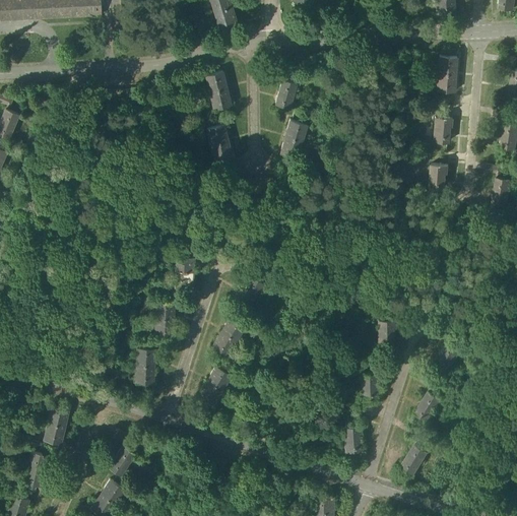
[(0,0),(0,23),(105,19),(103,0),(0,0)]
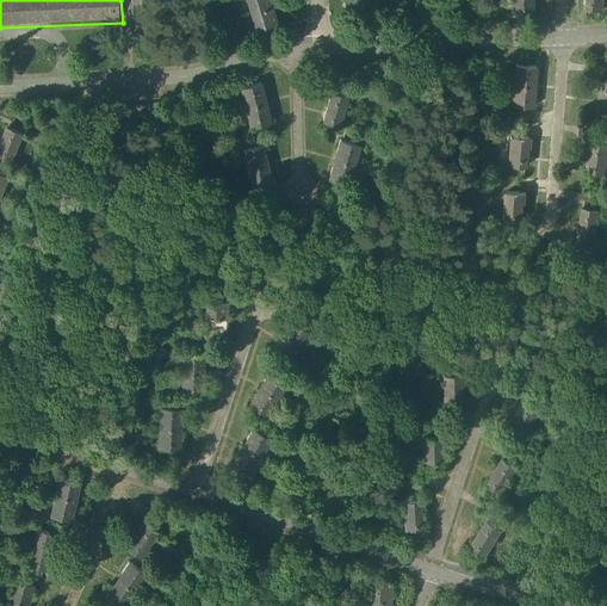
[(245,0),(254,36),(274,30),(266,0),(245,0)]
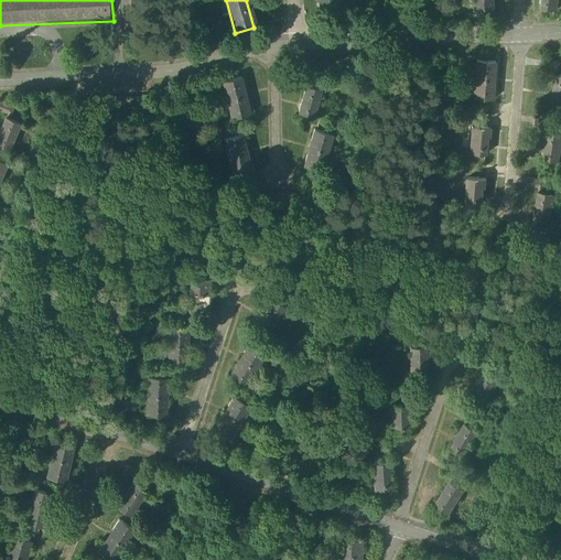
[(494,0),(472,0),(473,15),(495,15),(494,0)]
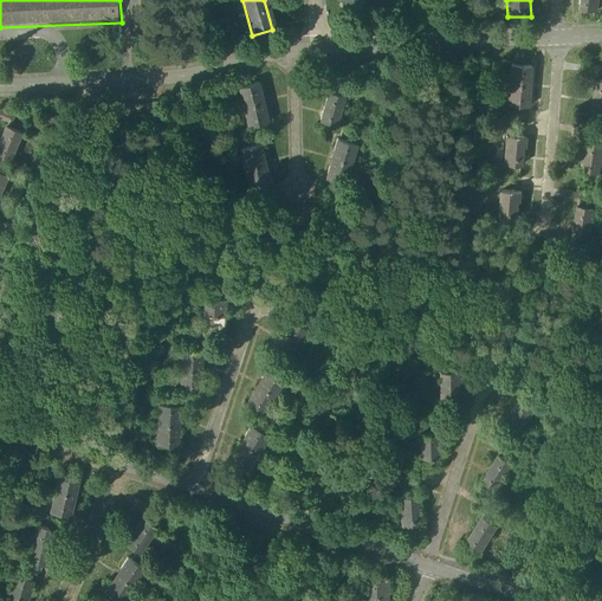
[(580,0),(580,13),(601,13),(601,0),(580,0)]
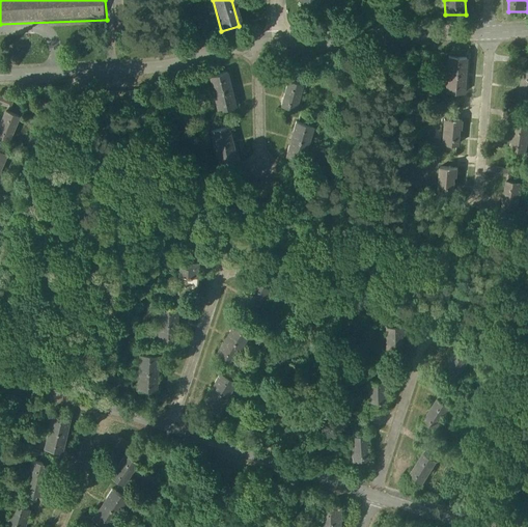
[(465,96),(467,60),(447,59),(445,95),(465,96)]
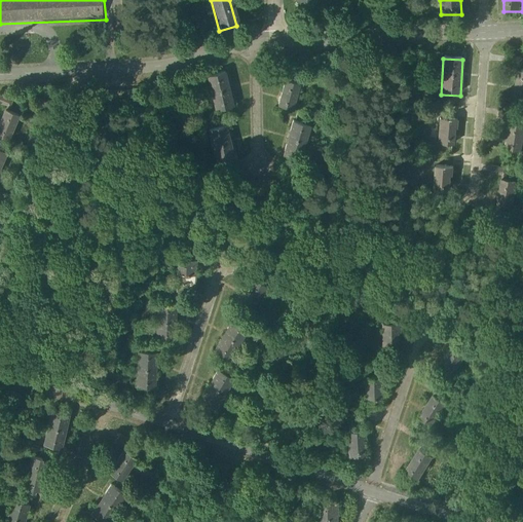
[(215,113),(234,110),(228,74),(209,77),(215,113)]
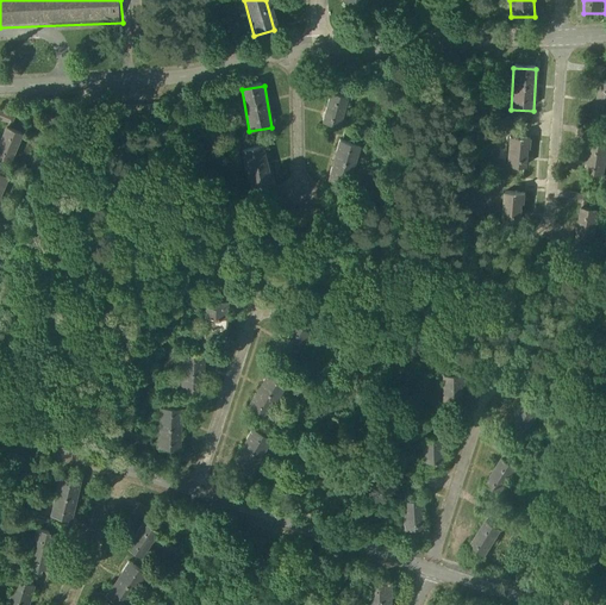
[(325,126),(342,131),(349,100),(332,95),(325,126)]
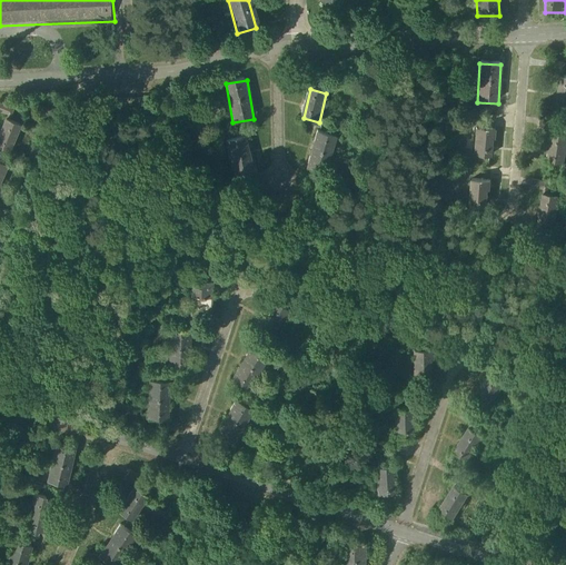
[(0,150),(11,155),(21,127),(3,120),(0,128),(0,150)]
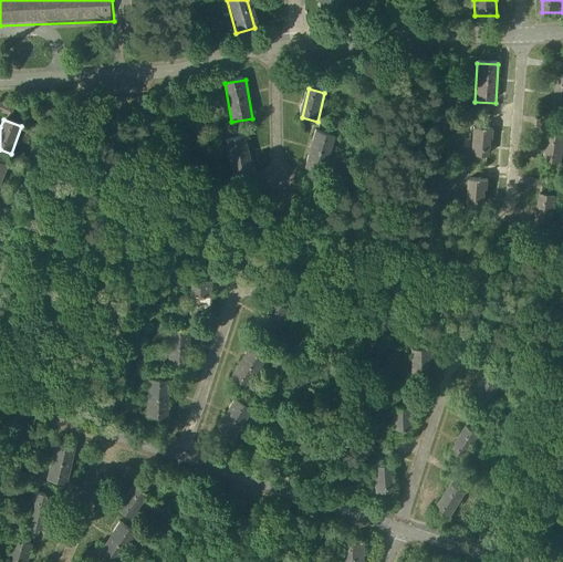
[(473,129),(472,157),(490,158),(491,131),(473,129)]
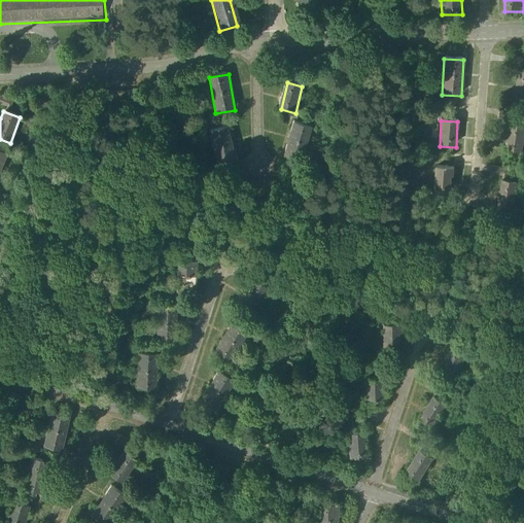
[(285,149),(306,155),(314,130),(294,123),(285,149)]
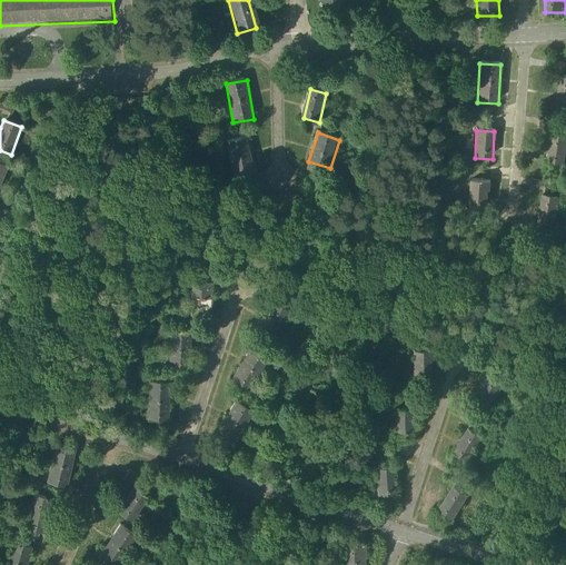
[(565,136),(552,136),(550,166),(565,166),(565,136)]
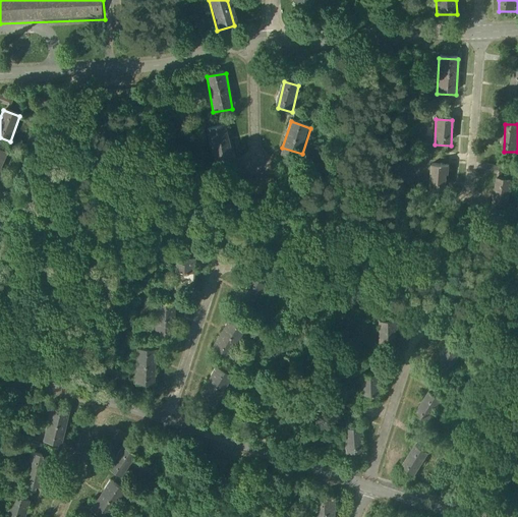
[(220,164),(233,161),(224,126),(211,129),(220,164)]
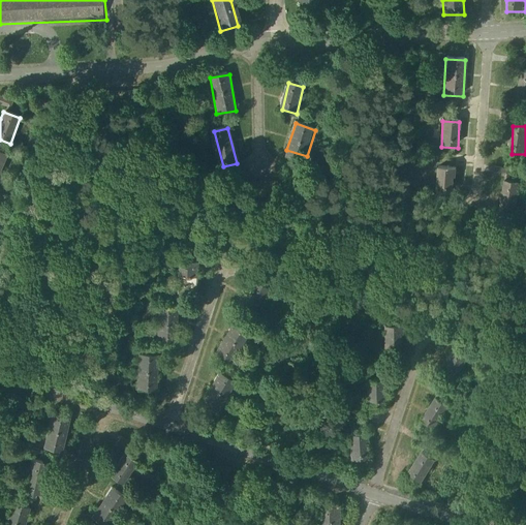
[(441,185),(456,187),(458,172),(444,168),(441,185)]
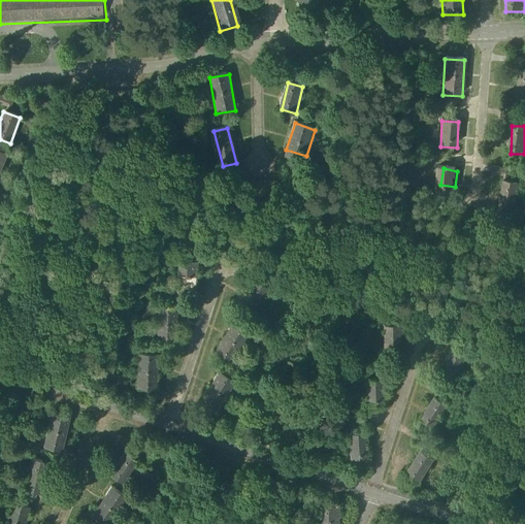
[(520,206),(520,183),(501,183),(501,206),(520,206)]
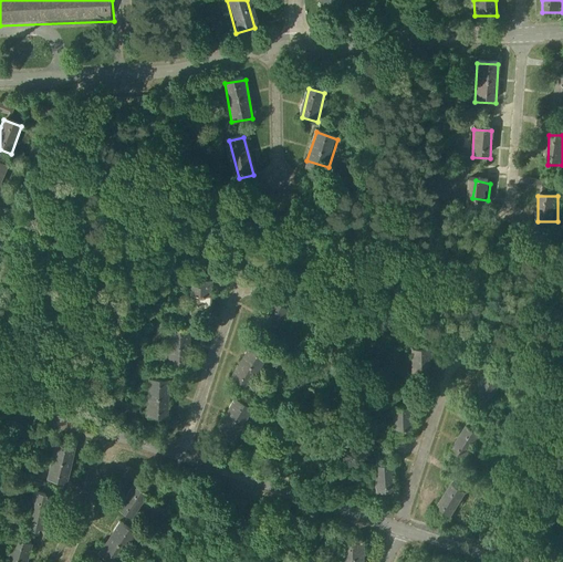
[(210,314),(211,285),(190,284),(189,313),(210,314)]
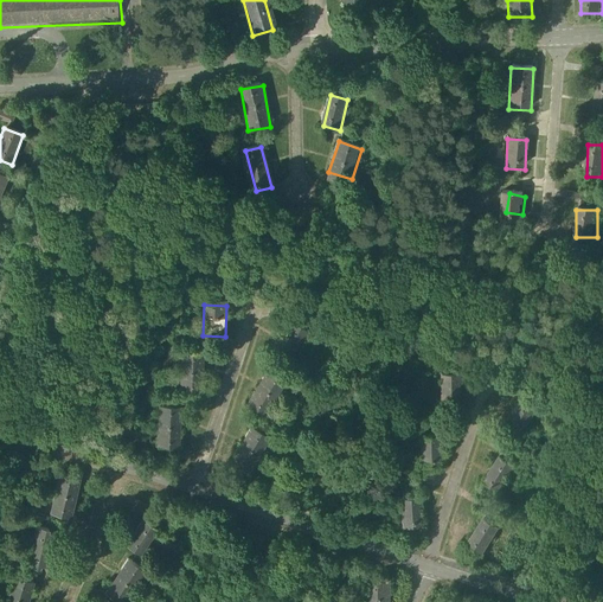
[(302,356),(309,332),(294,326),(286,351),(302,356)]
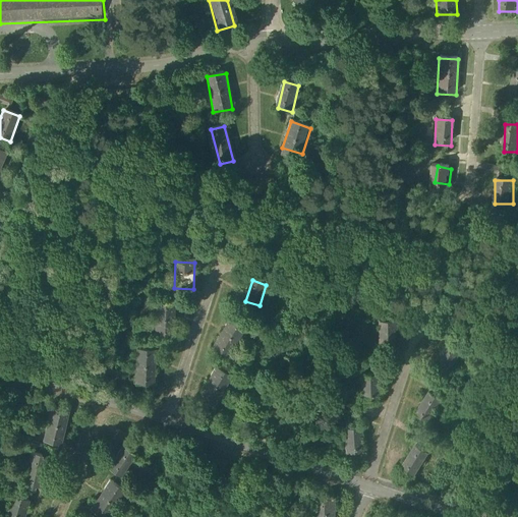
[(173,334),(171,303),(154,304),(155,335),(173,334)]
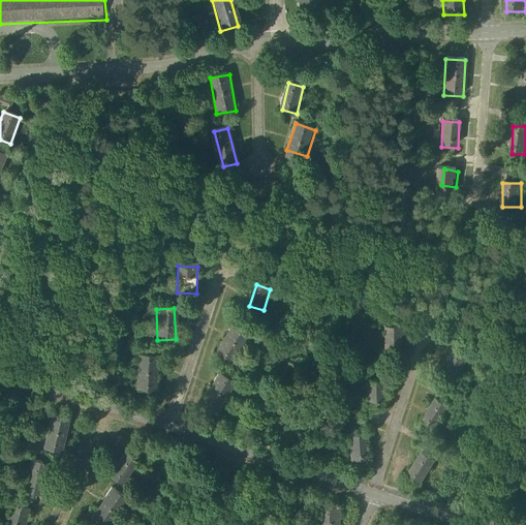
[(406,313),(396,310),(394,315),(405,319),(406,313)]
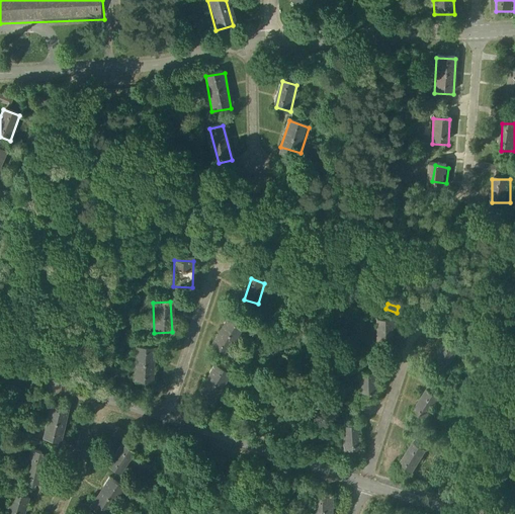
[(209,347),(225,356),(240,330),(225,321),(209,347)]
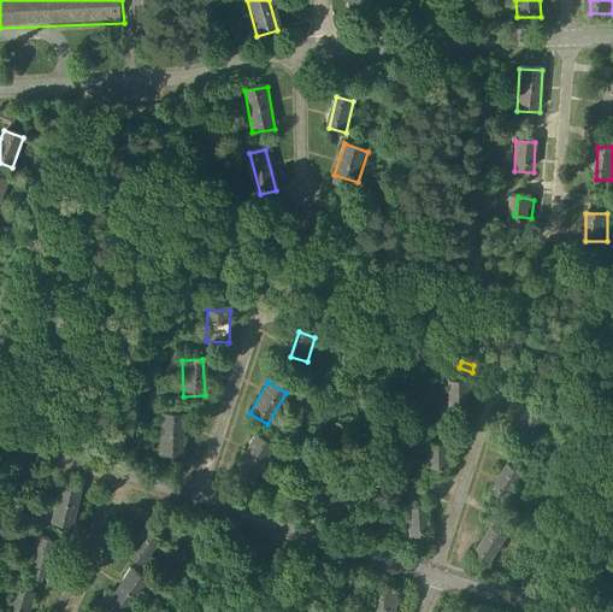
[(472,383),(452,383),(452,413),(470,413),(470,394),(472,394),(472,383)]
